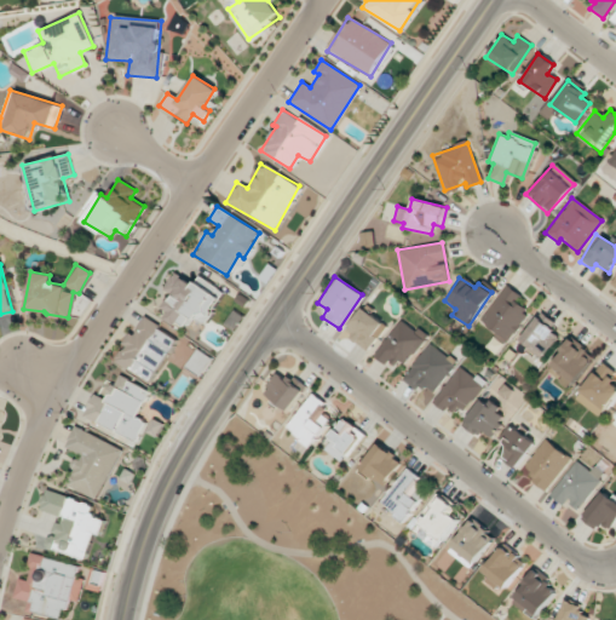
[(506,340),(527,310),(514,302),(518,294),(504,283),(478,322),(506,340)]
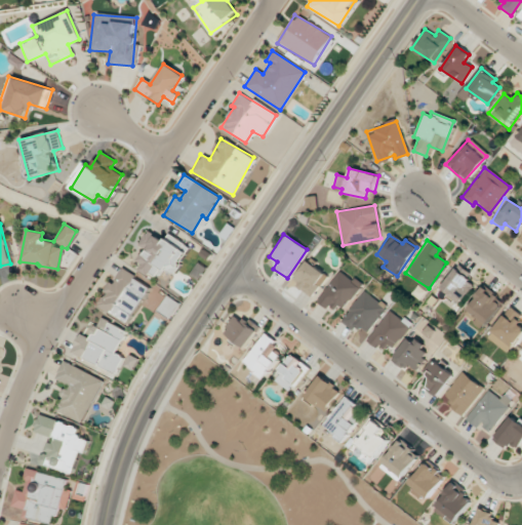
[(325,274),(306,260),(291,282),(310,295),(325,274)]
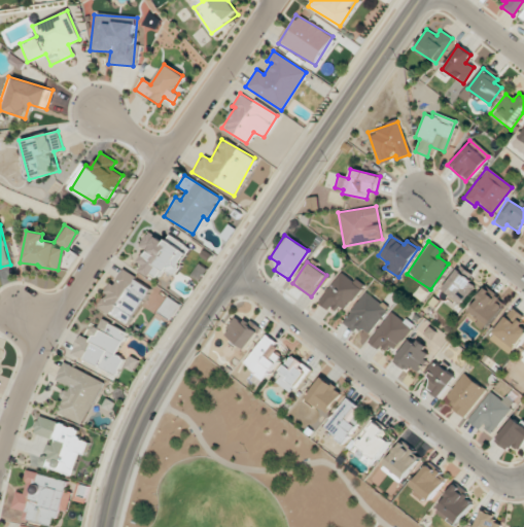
[(149,288),(119,269),(104,292),(105,293),(97,306),(126,324),(149,288)]
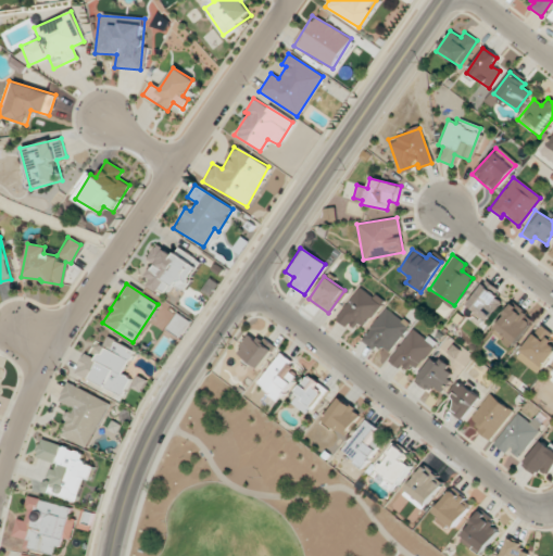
[(501,302),(481,285),(464,303),(484,321),(501,302)]
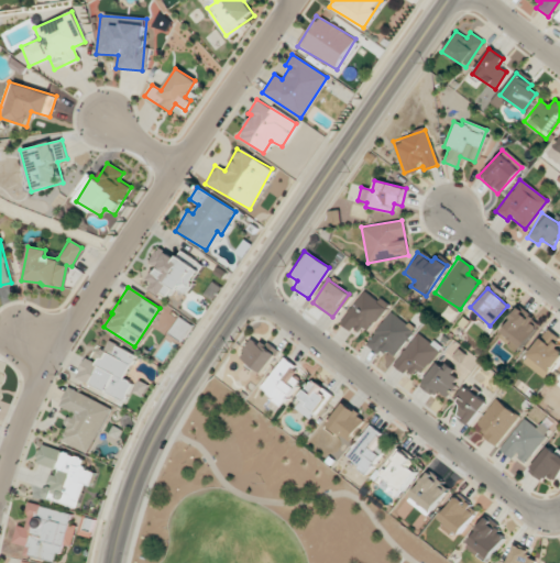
[(364,335),(385,305),(362,289),(341,320),(364,335)]
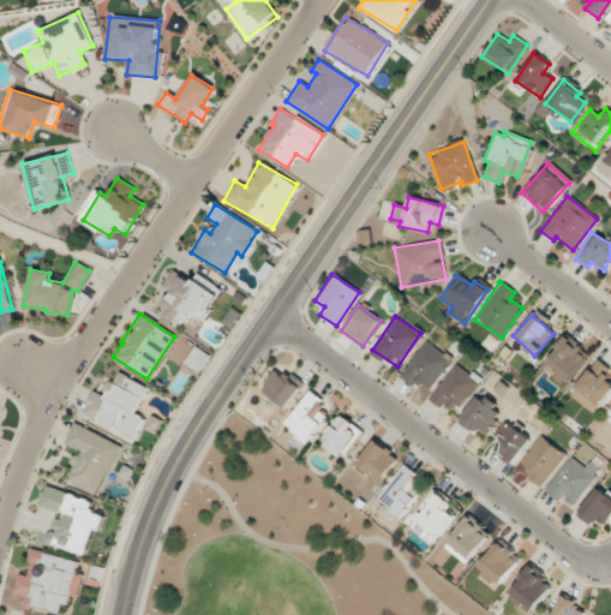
[(564,384),(587,352),(563,335),(540,369),(564,384)]
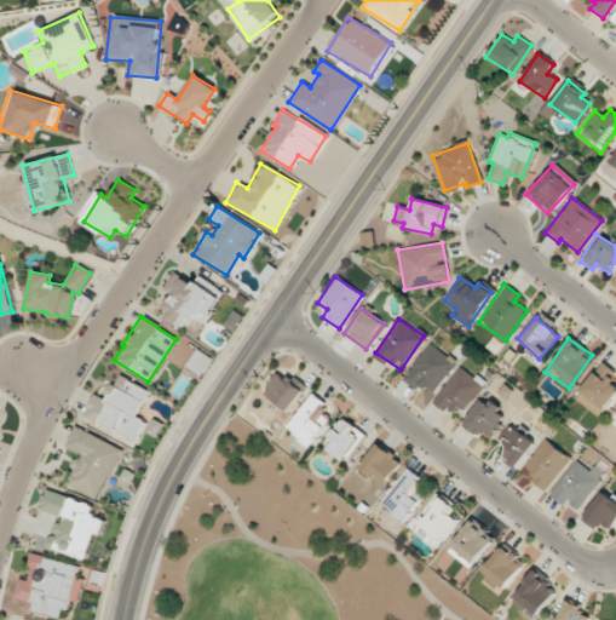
[(401,380),(416,391),(421,385),(432,394),(454,361),(425,343),(401,380)]
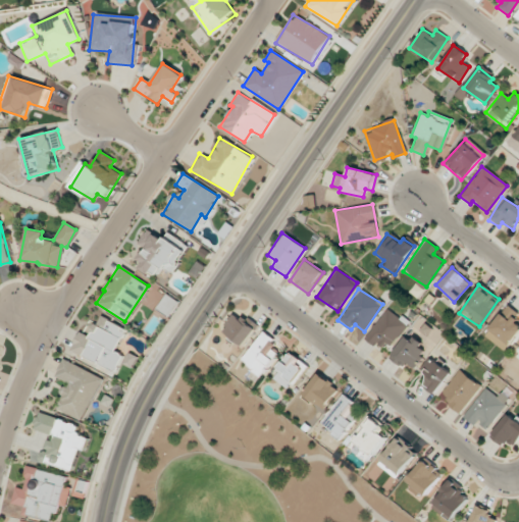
[(176,300),(163,294),(156,310),(169,316),(176,300)]
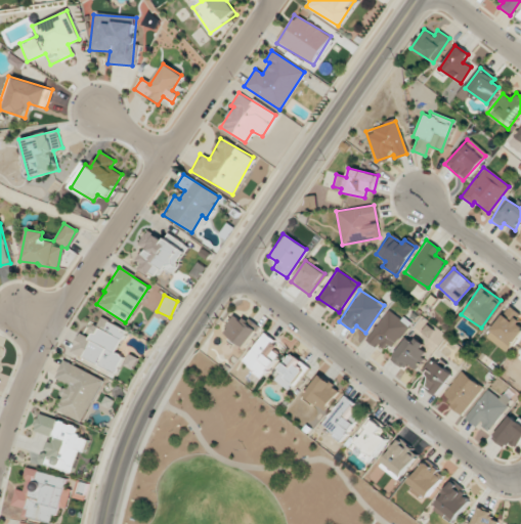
[(484,335),(504,352),(520,331),(520,319),(507,308),(484,335)]
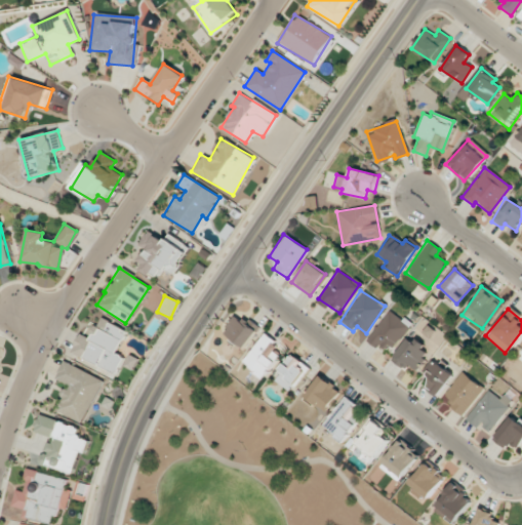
[(367,338),(388,354),(408,325),(388,310),(367,338)]
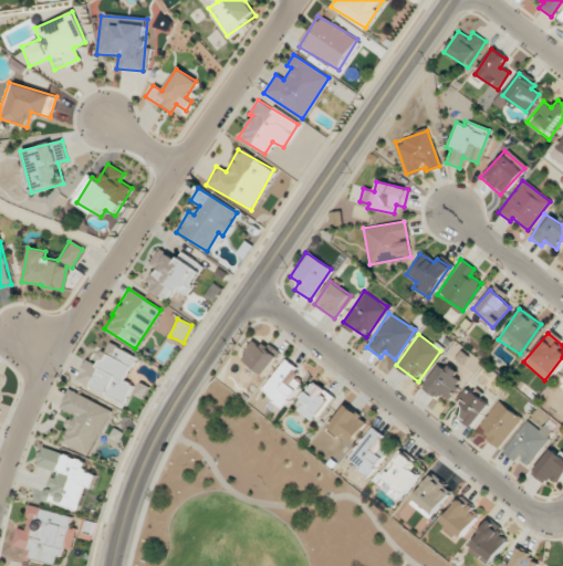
[(278,353),(262,342),(259,345),(252,341),(239,358),(262,375),(278,353)]
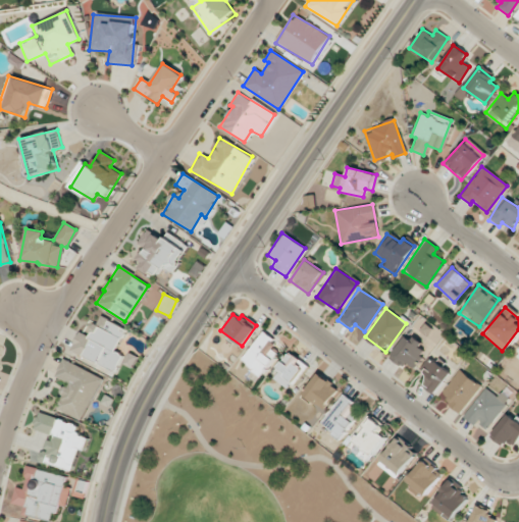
[(69,351),(114,371),(121,355),(113,351),(124,328),(97,315),(88,336),(78,331),(69,351)]
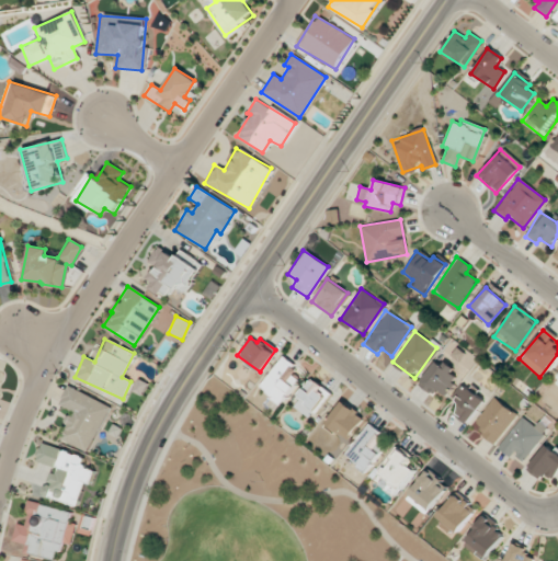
[(291,376),(296,367),(279,356),(259,389),(281,402),(296,379),(291,376)]
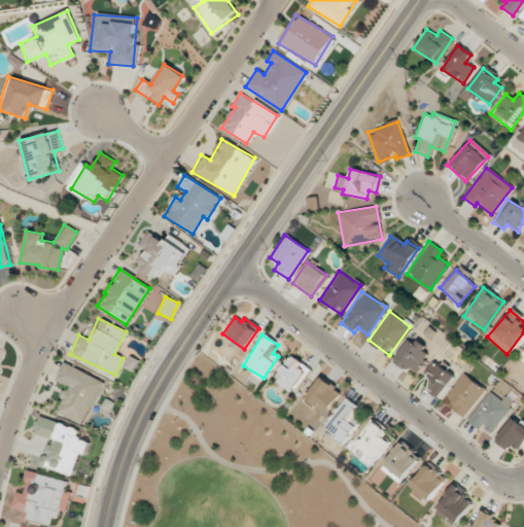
[(429,353),(408,338),(392,359),(413,375),(429,353)]
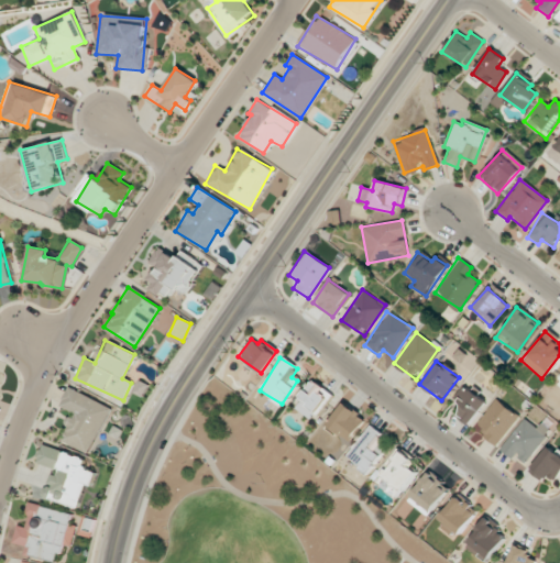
[(330,396),(313,379),(289,403),(307,419),(330,396)]
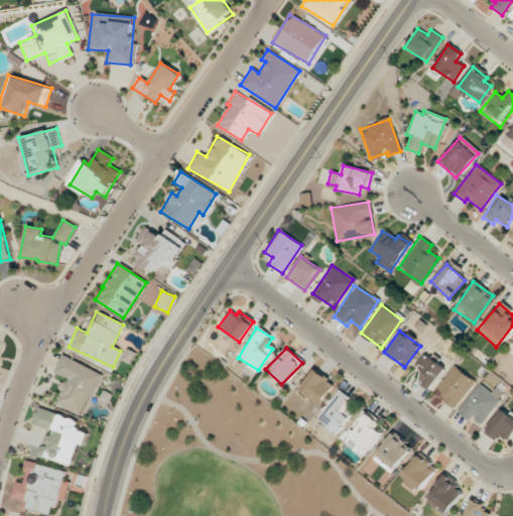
[(443,368),(423,353),(416,362),(424,367),(415,379),(429,388),(443,368)]
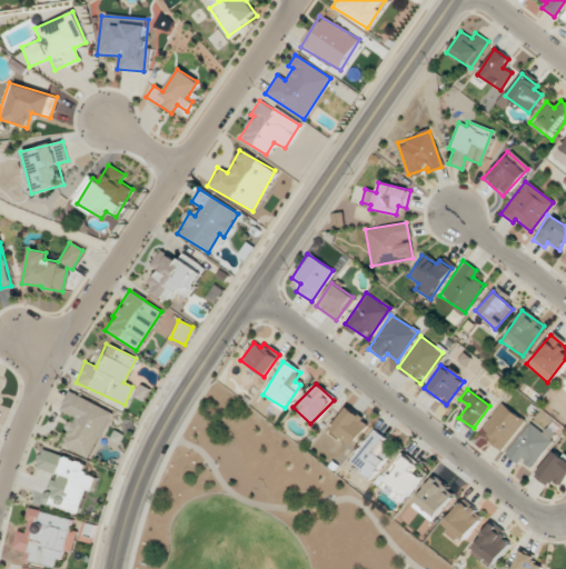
[(111,412),(67,391),(57,410),(72,417),(59,445),(88,459),(111,412)]
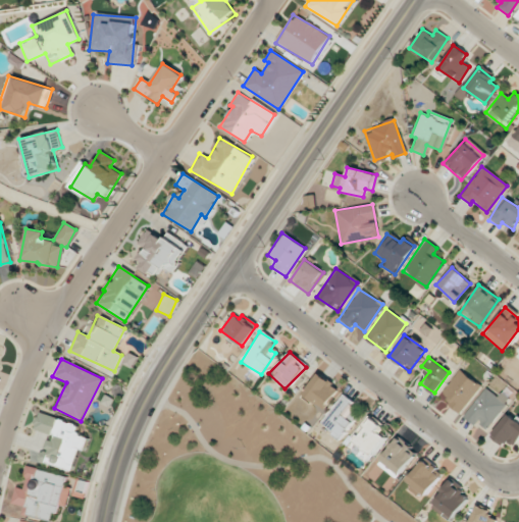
[(458,412),(479,385),(458,369),(437,396),(458,412)]
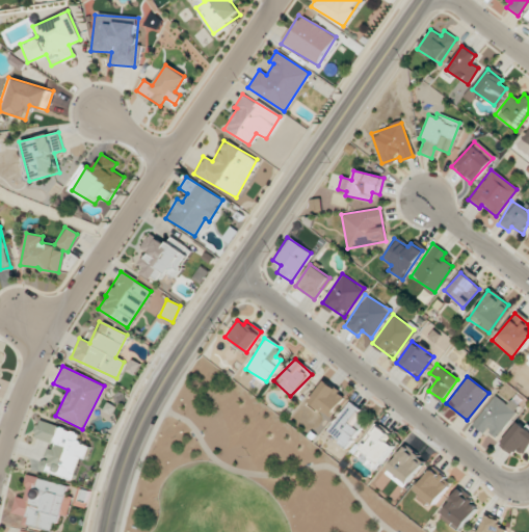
[(329,418),(344,394),(321,379),(307,403),(329,418)]
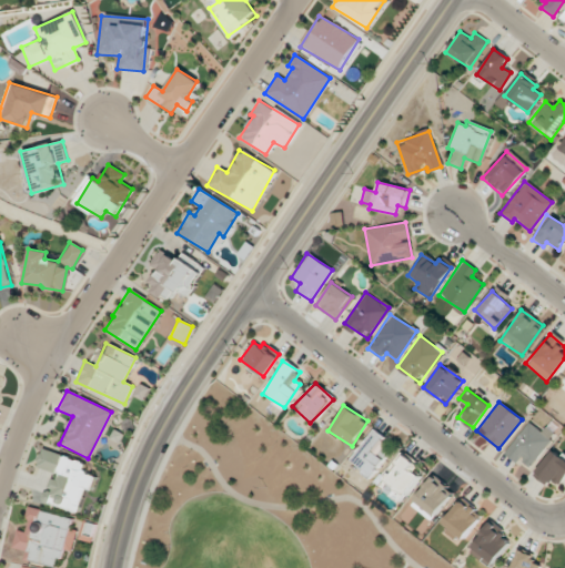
[(550,435),(526,419),(503,454),(516,463),(518,460),(528,467),(550,435)]
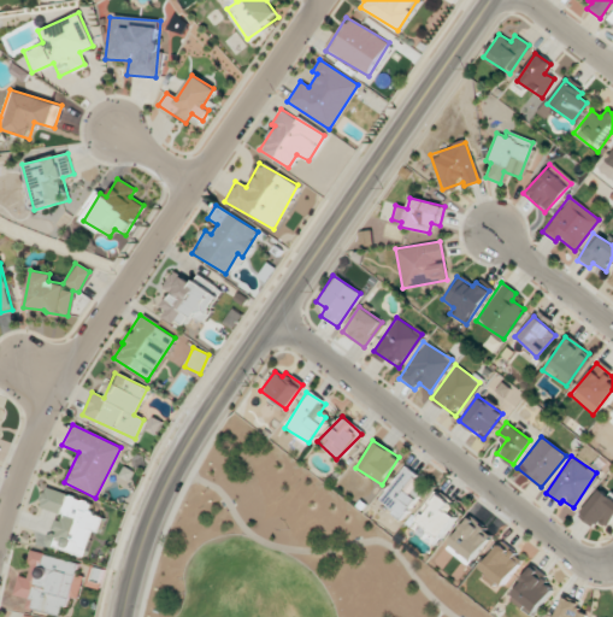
[(425,486),(402,468),(377,500),(400,518),(425,486)]
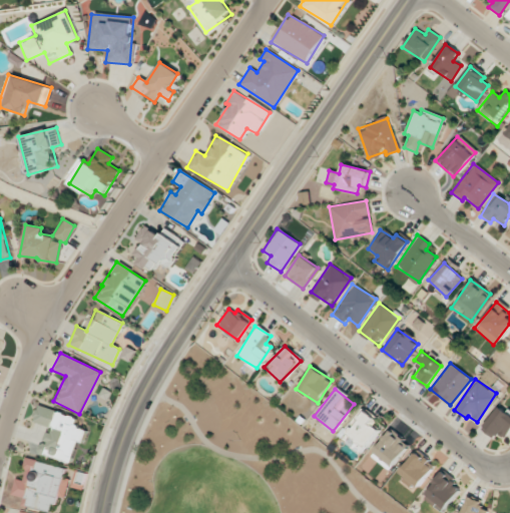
[(69,462),(75,441),(80,443),(84,430),(73,427),(76,418),(36,405),(31,422),(48,427),(43,445),(38,443),(36,452),(69,462)]
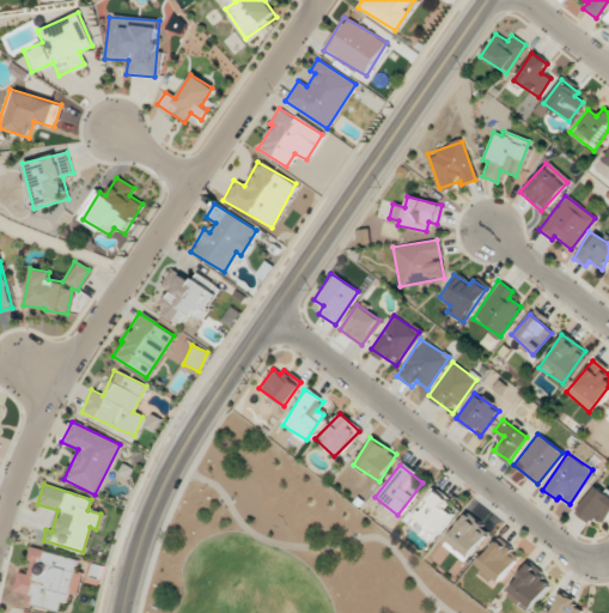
[(586,523),(591,517),(600,525),(608,511),(608,497),(594,485),(572,513),(586,523)]
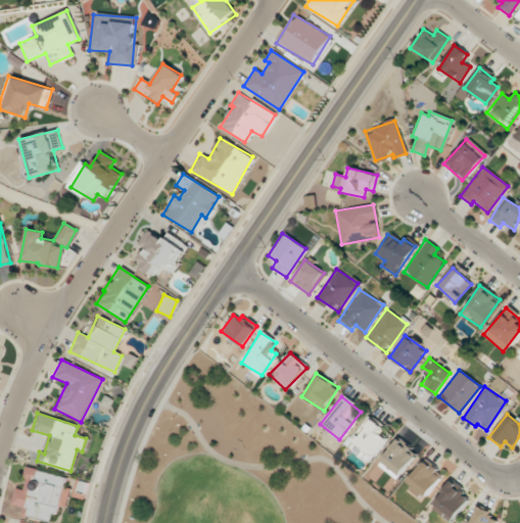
[(345,445),(367,462),(386,438),(380,433),(383,429),(368,417),(345,445)]
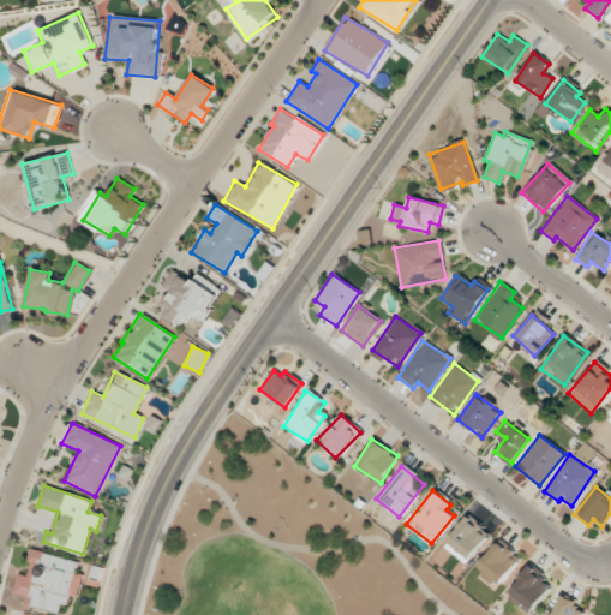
[(441,545),(463,563),(489,532),(466,514),(441,545)]
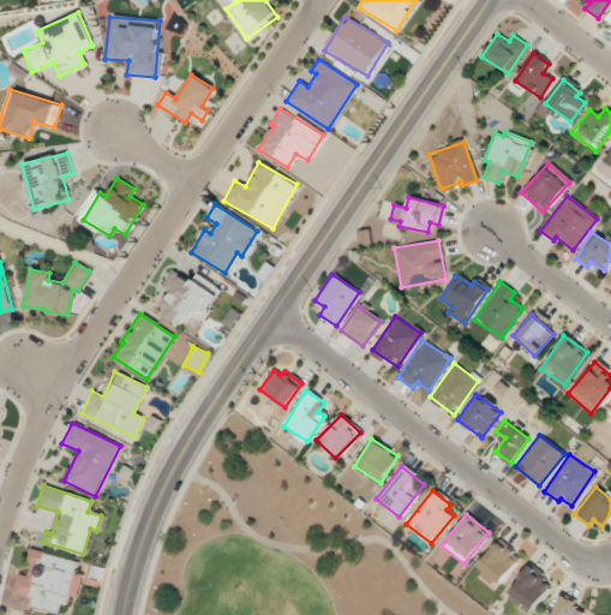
[(517,556),(495,541),(475,571),(491,580),(492,579),(501,584),(517,556)]
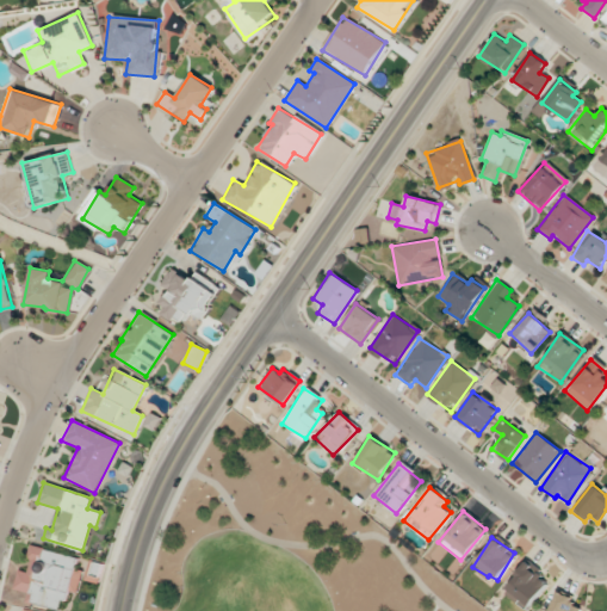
[(12,588),(26,592),(24,602),(59,609),(60,599),(64,600),(74,556),(30,547),(25,572),(16,569),(12,588)]
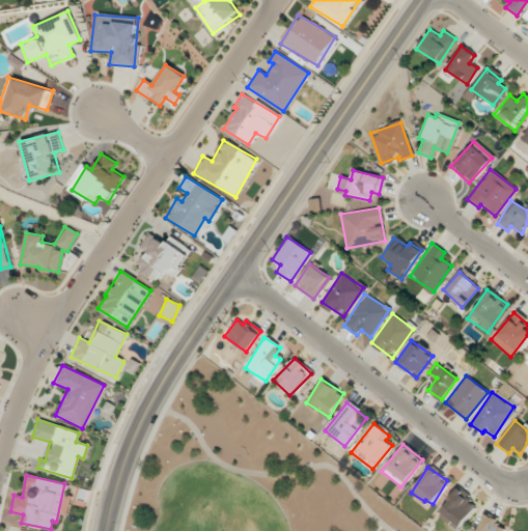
[(475,503),(454,490),(437,515),(457,530),(475,503)]
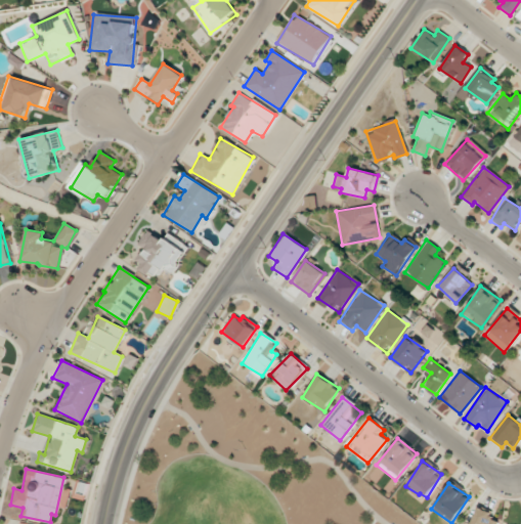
[(468,523),(494,523),(496,521),(488,518),(490,512),(476,507),(468,523)]
